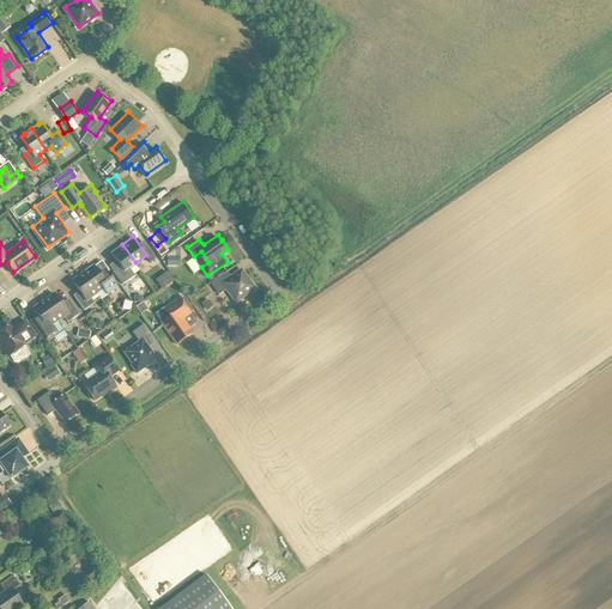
[(129,266),(135,262),(122,244),(111,251),(121,265),(114,269),(123,282),(135,274),(129,266)]
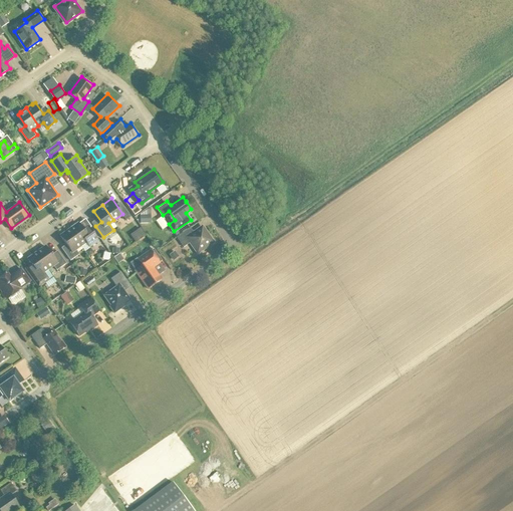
[(153,214),(142,214),(143,222),(153,222),(153,214)]
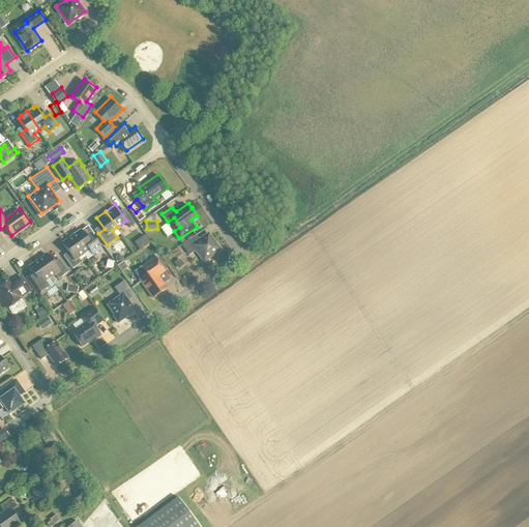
[(71,235),(84,253),(89,249),(93,253),(103,246),(93,233),(88,237),(82,229),(71,235)]
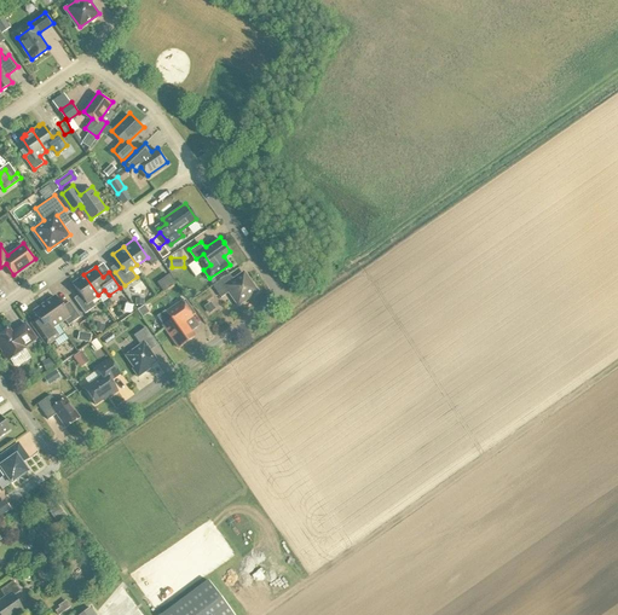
[(230,272),(213,284),(221,296),(230,290),(238,303),(258,290),(244,271),(234,278),(230,272)]
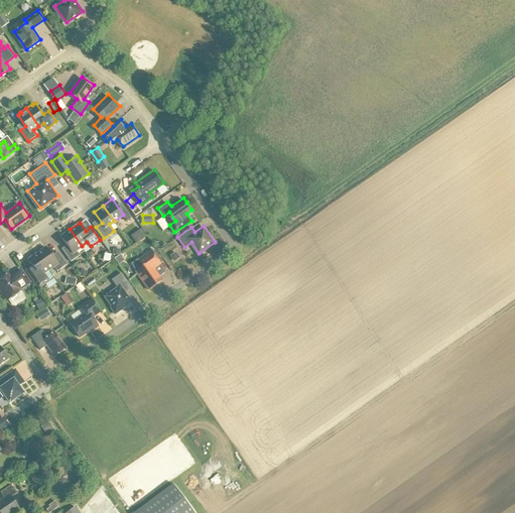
[(70,229),(60,235),(67,244),(62,247),(72,260),(80,254),(77,249),(82,246),(70,229)]
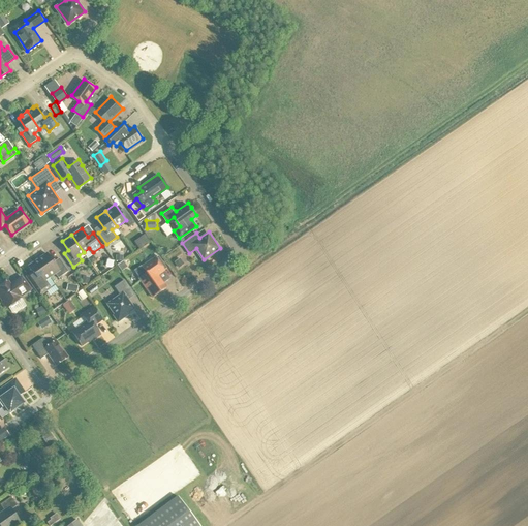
[(48,252),(38,258),(51,276),(56,272),(59,277),(69,270),(60,256),(54,260),(48,252)]
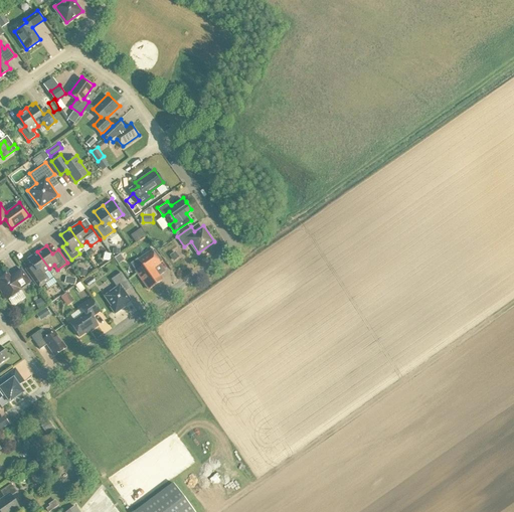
[(151,248),(141,257),(145,264),(136,270),(149,288),(162,279),(154,267),(160,262),(151,248)]
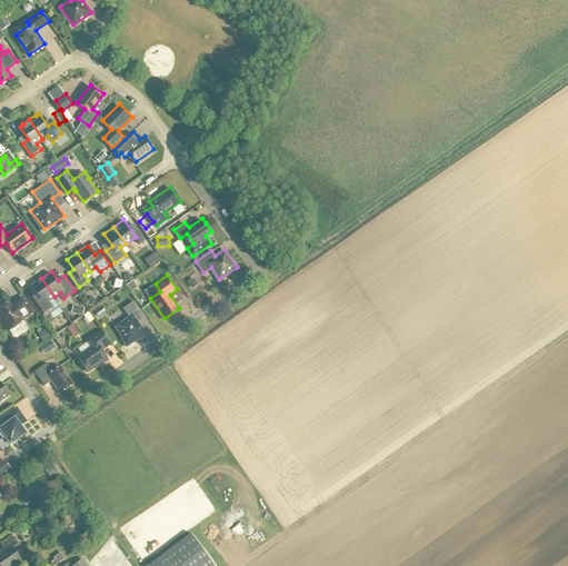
[(38,295),(32,298),(43,315),(53,308),(49,300),(55,297),(41,278),(31,285),(38,295)]
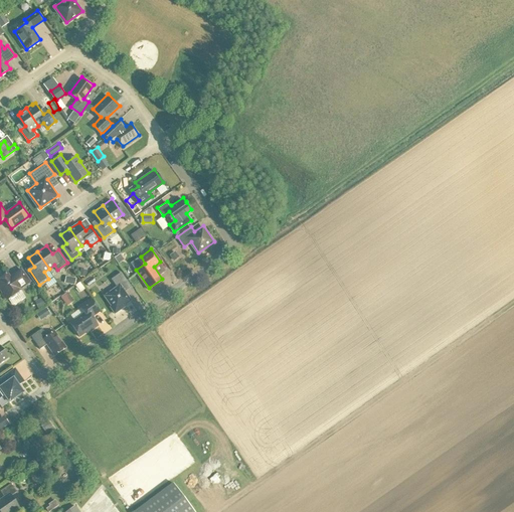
[(20,288),(30,281),(21,268),(10,276),(8,273),(0,278),(0,288),(2,292),(7,299),(21,289),(20,288)]
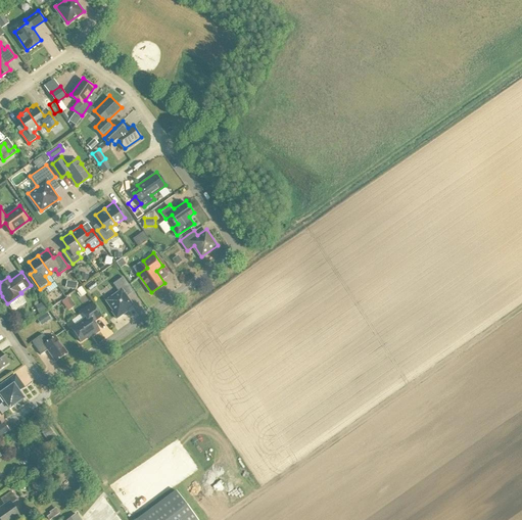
[(113,310),(112,311),(117,317),(129,309),(128,308),(133,304),(124,291),(131,286),(124,275),(113,282),(120,290),(106,299),(113,310)]
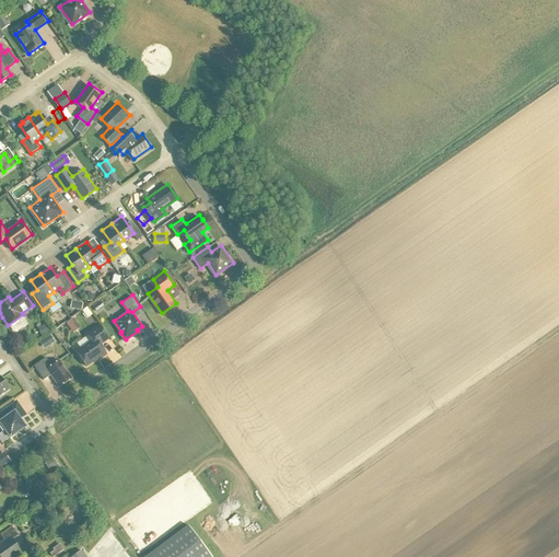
[(94,304),(99,311),(106,305),(102,300),(94,304)]
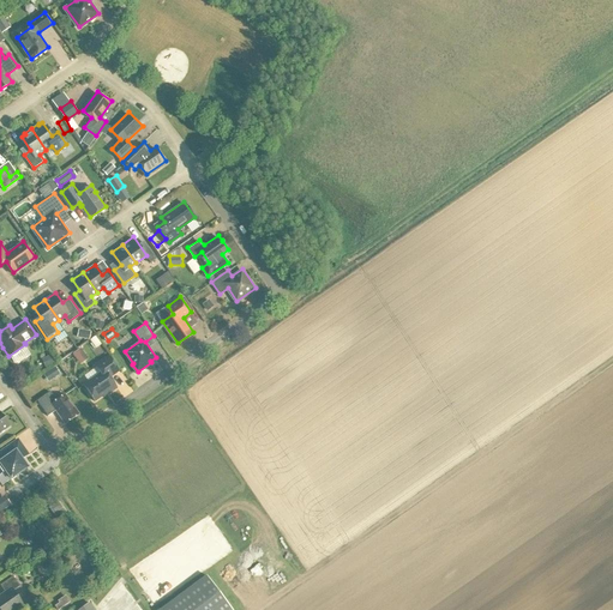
[(90,357),(82,346),(74,352),(83,362),(90,357)]
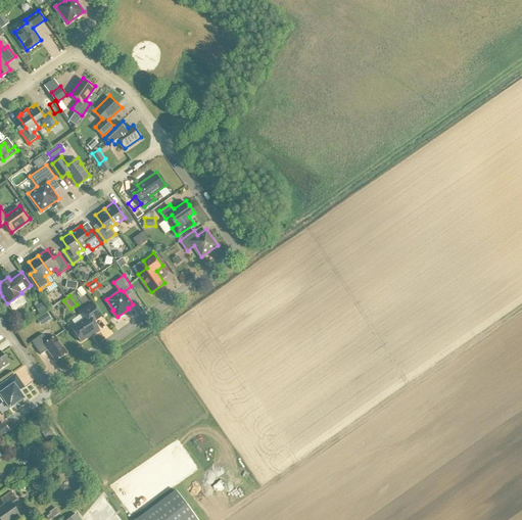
[(82,311),(86,317),(72,327),(81,340),(92,332),(93,334),(100,329),(94,320),(102,315),(93,301),(82,311)]
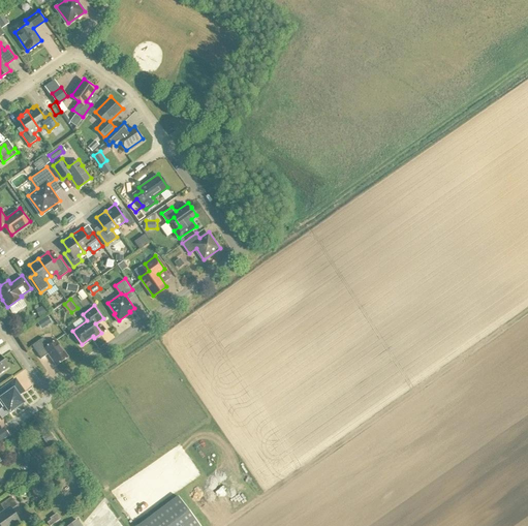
[(49,314),(38,320),(42,327),(53,319),(49,314)]
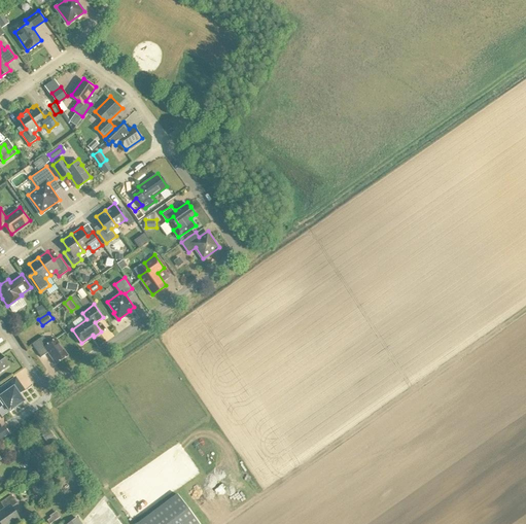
[(43,335),(32,343),(41,356),(48,351),(57,362),(68,354),(57,338),(49,343),(43,335)]
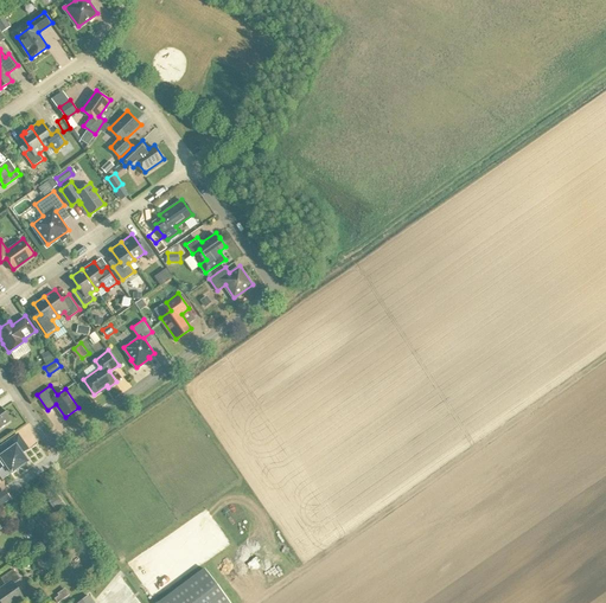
[(19,448),(25,443),(18,432),(0,444),(0,461),(4,461),(11,472),(27,461),(19,448)]
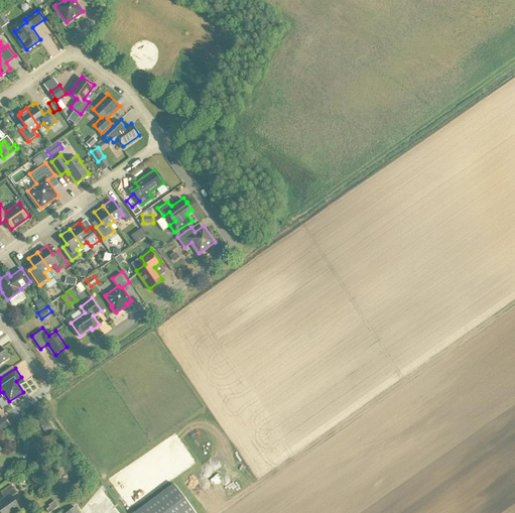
[(5,414),(0,417),(0,428),(10,421),(5,414)]
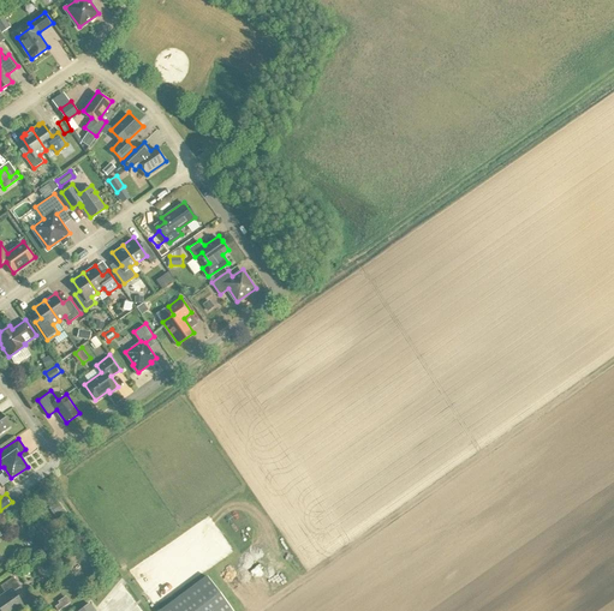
[(15,575),(1,583),(6,591),(0,594),(0,609),(1,610),(16,610),(24,605),(15,589),(21,585),(15,575)]
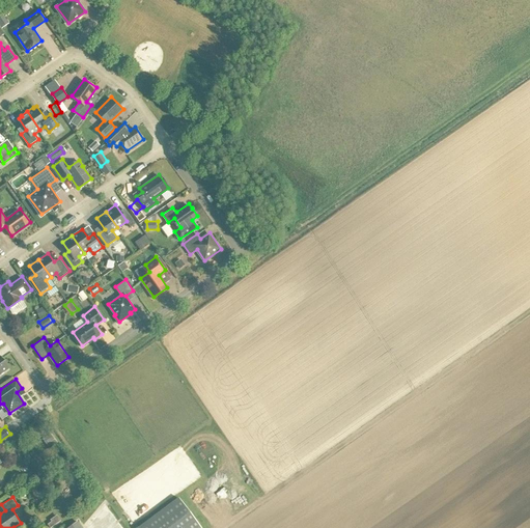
[(182,497),(138,527),(202,527),(203,527),(182,497)]
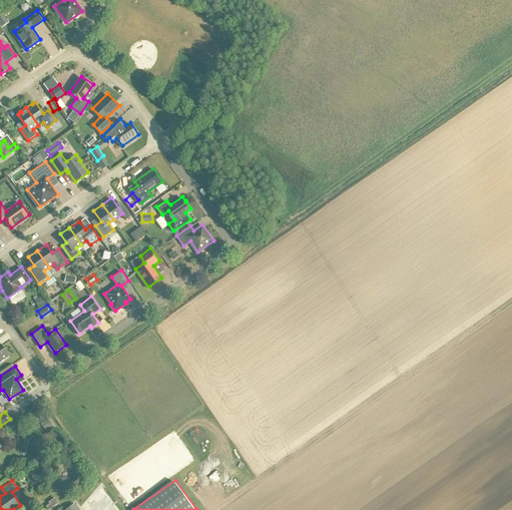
[(66,509),(82,509),(76,501),(66,509)]
